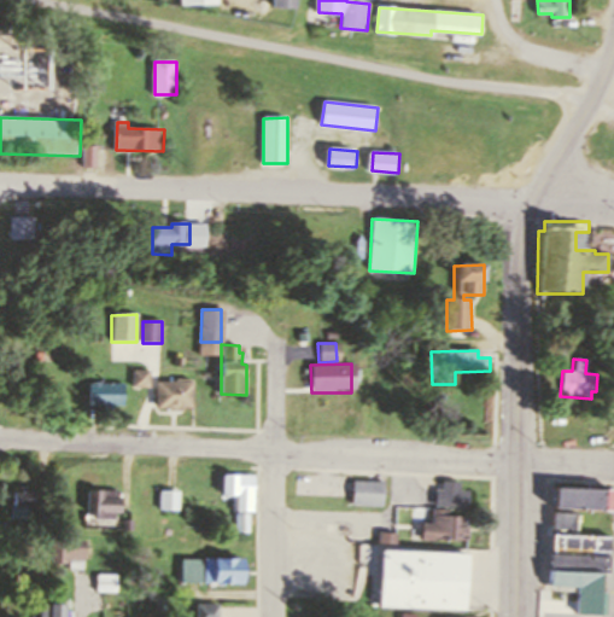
[(147,371),(133,372),(133,388),(148,388),(147,371)]
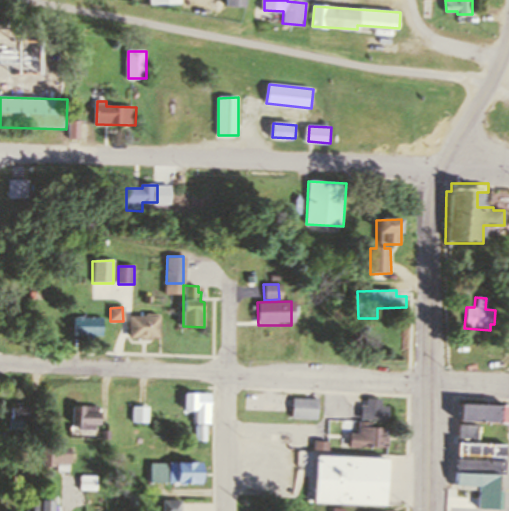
[(160,315),(130,316),(130,340),(160,339),(160,315)]
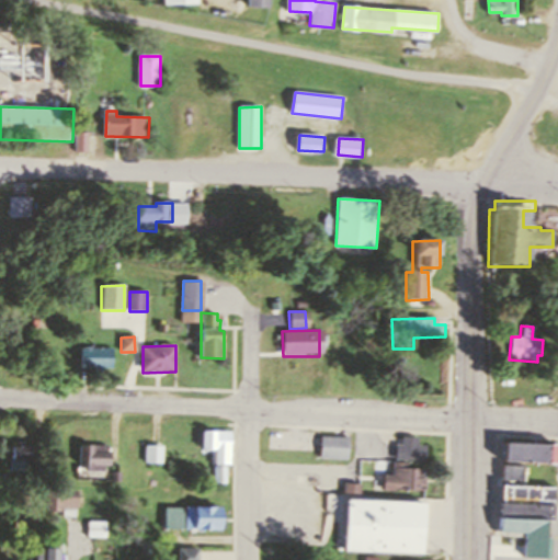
[(113,349),(113,369),(79,368),(79,349),(113,349)]
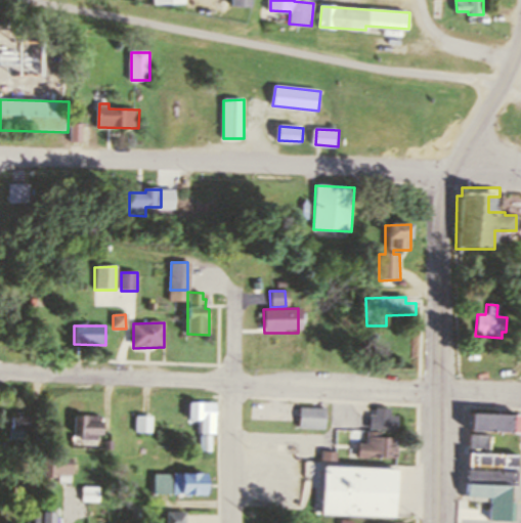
[(219,403),(218,435),(203,435),(203,420),(189,420),(190,402),(219,403)]
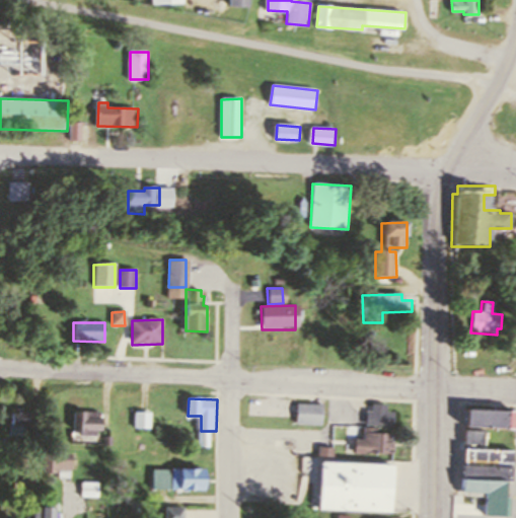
[(323,404),(323,426),(296,425),(297,403),(323,404)]
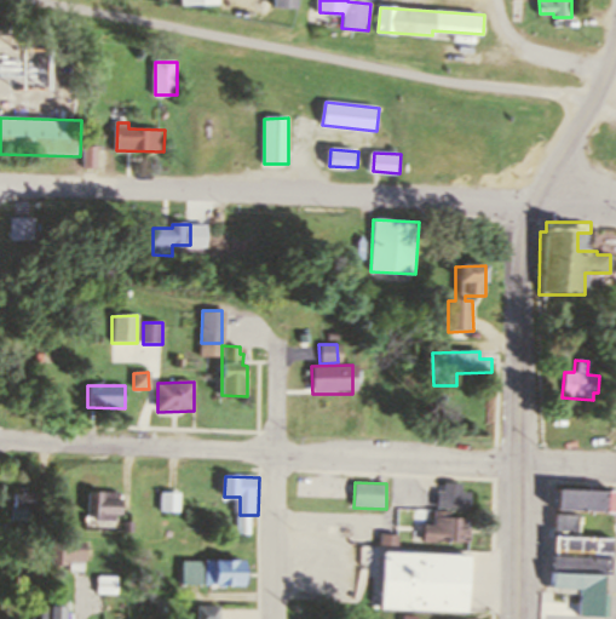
[(459,492),(460,482),(444,482),(443,491),(437,491),(436,506),(468,508),(470,493),(459,492)]
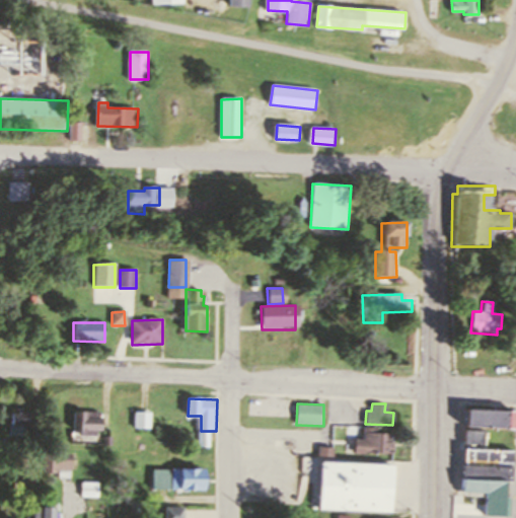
[(515,429),(462,427),(463,409),(515,411),(515,429)]
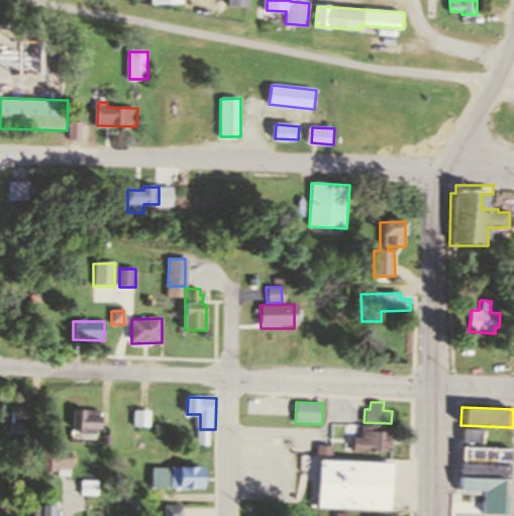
[(33,411),(32,425),(11,423),(12,410),(33,411)]
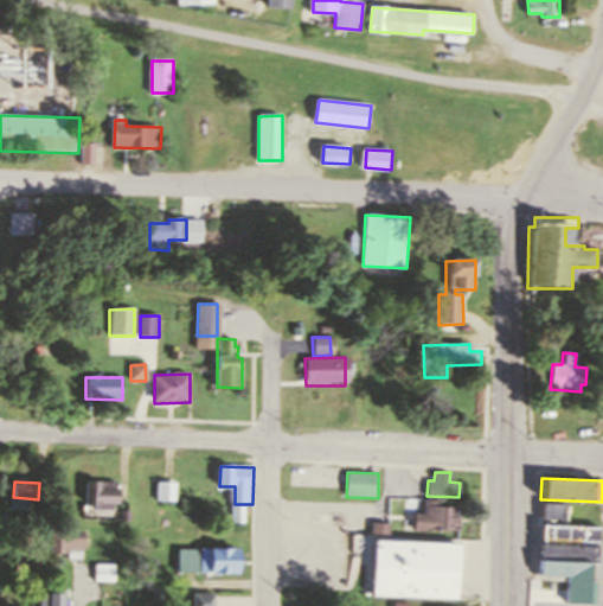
[(179,483),(179,501),(159,501),(159,483),(179,483)]
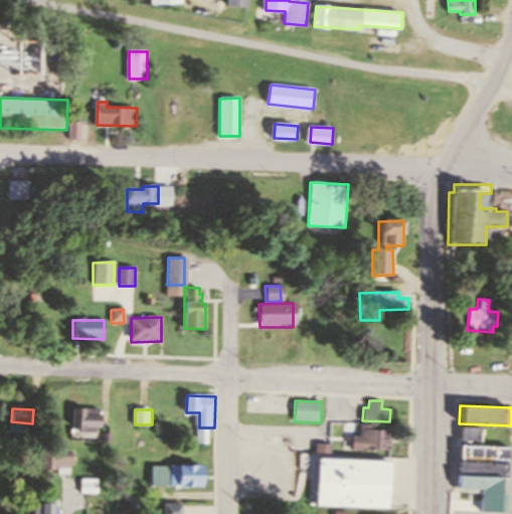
[(104,410),(104,426),(97,426),(97,431),(82,431),(82,424),(74,424),(74,410),(104,410)]
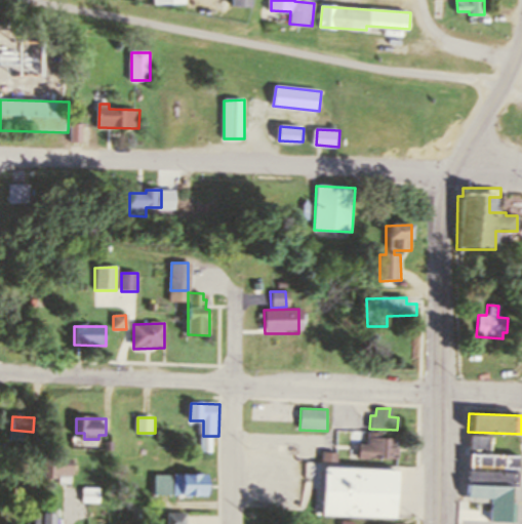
[(398,447),(395,446),(396,438),(382,437),(382,433),(368,432),(368,445),(359,445),(359,457),(398,458),(398,447)]
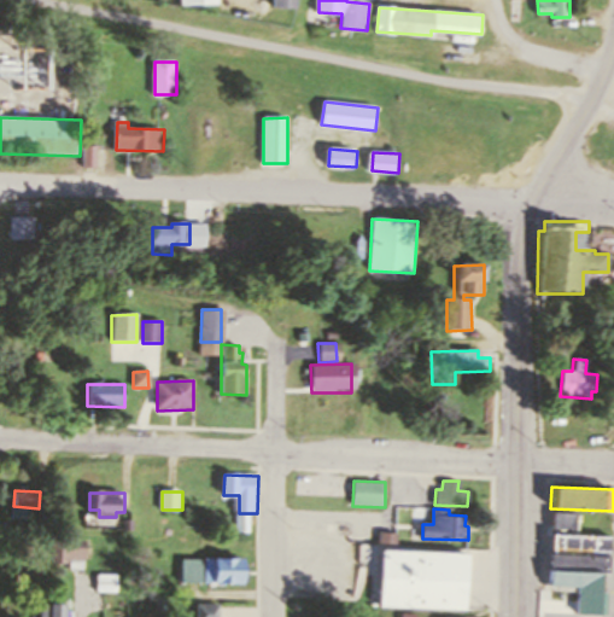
[(580,513),(579,530),(551,529),(553,512),(580,513)]
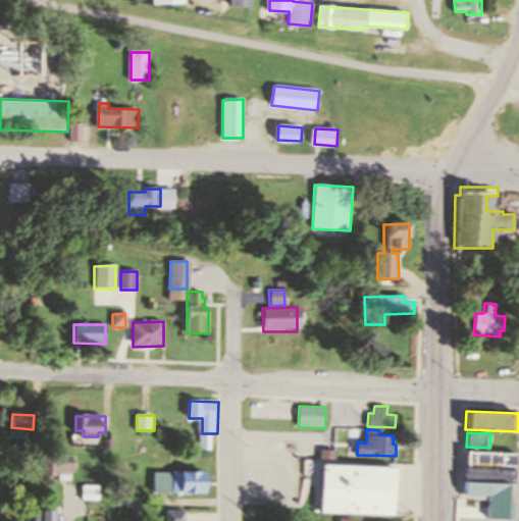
[(335,450),(321,450),(321,458),(335,459),(335,450)]
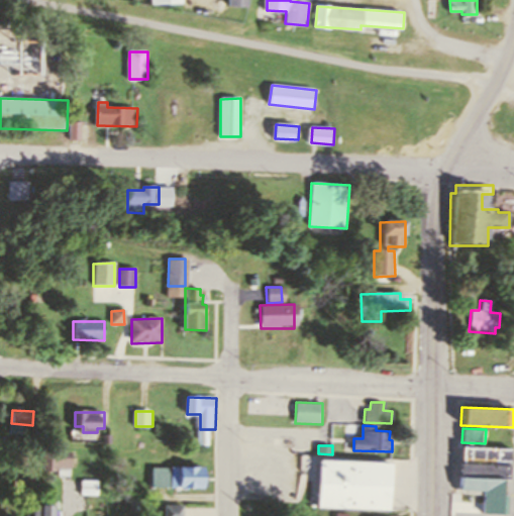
[(458,476),(459,445),(510,446),(510,476),(504,476),(458,476)]
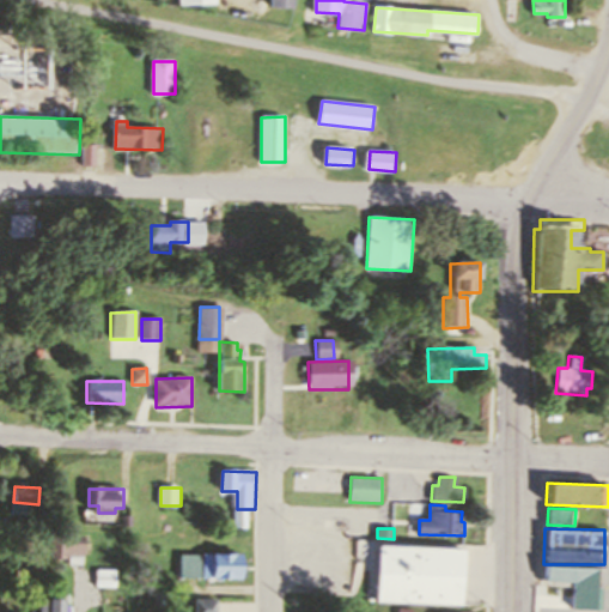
[(87,537),(86,556),(62,556),(62,558),(50,558),(50,535),(87,537)]
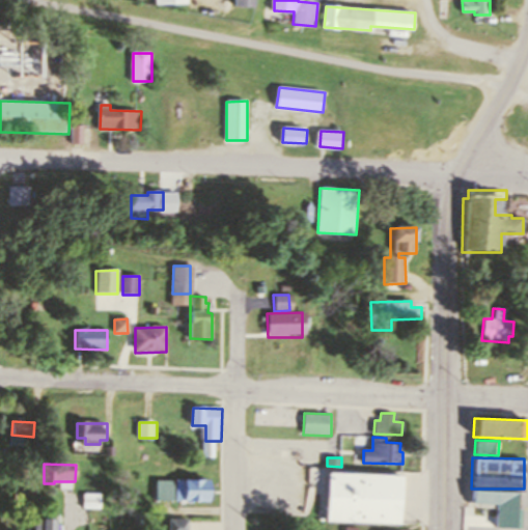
[(325,472),(400,473),(399,523),(324,522),(325,472)]
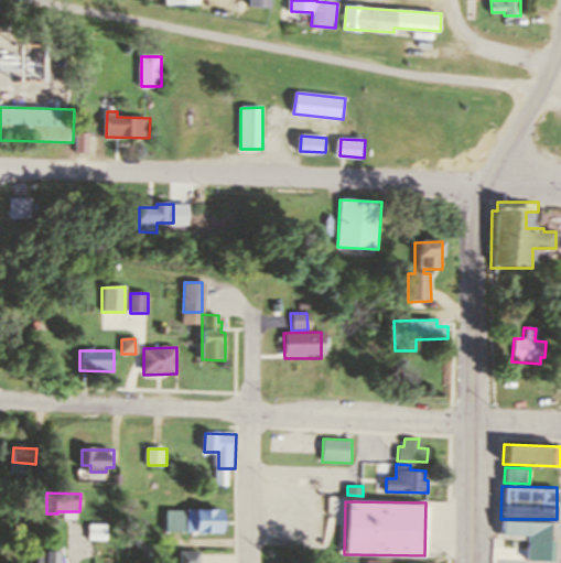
[(222,515),(222,509),(168,508),(168,529),(229,530),(230,515),(222,515)]
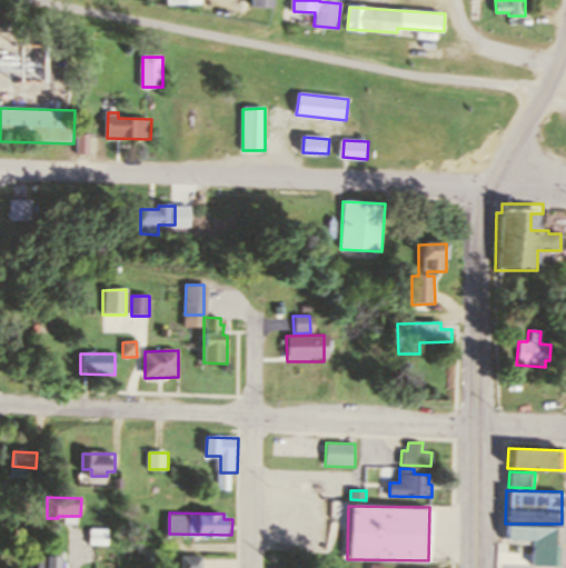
[(505,524),(505,537),(530,538),(529,565),(562,566),(562,546),(555,546),(555,524),(505,524)]
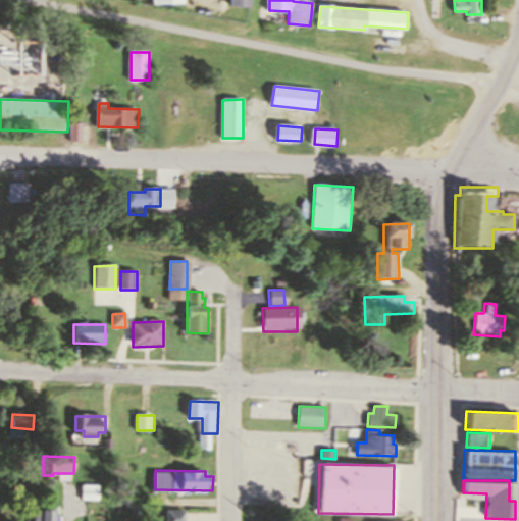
[(84,483),(83,501),(101,502),(102,484),(84,483)]
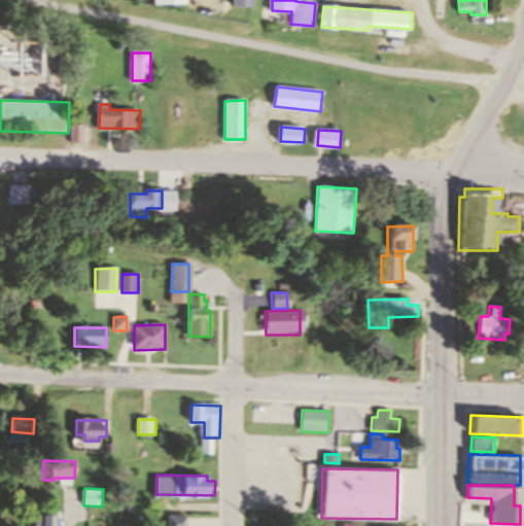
[(54,515),(54,525),(34,525),(34,515),(54,515)]
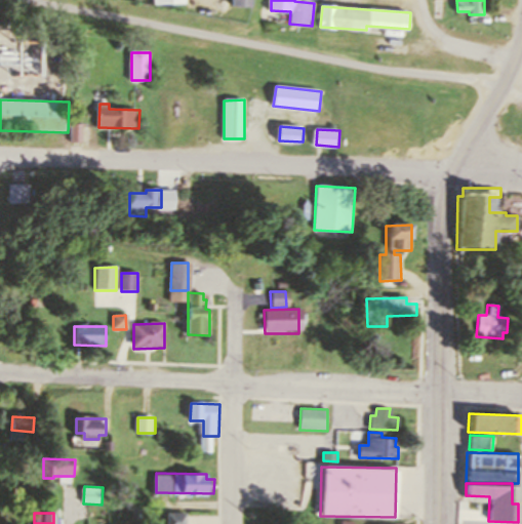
[(188,523),(188,514),(172,514),(171,523),(188,523)]
